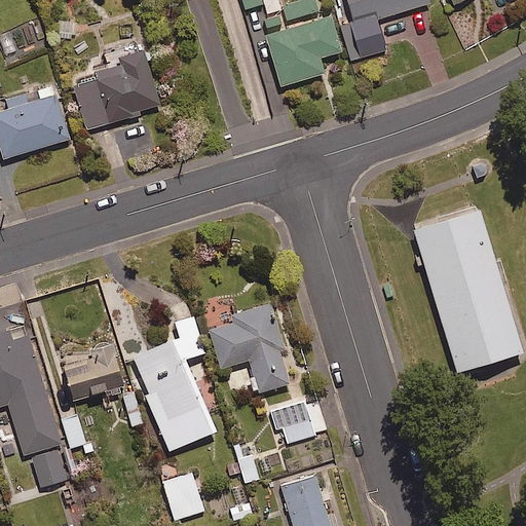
[(277,9),(274,0),(259,0),(263,13),(277,9)]
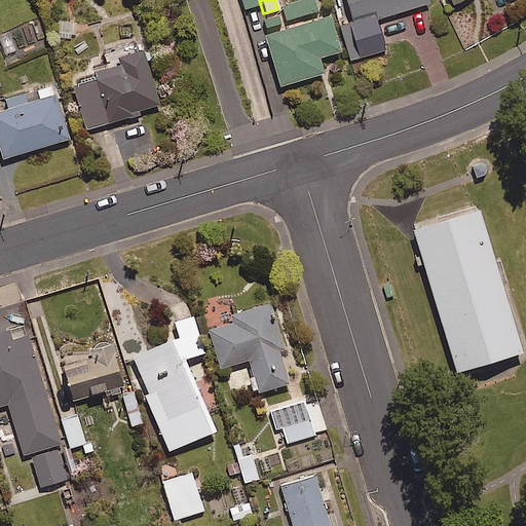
[(314,11),(310,0),(294,0),(278,5),(284,21),(314,11)]
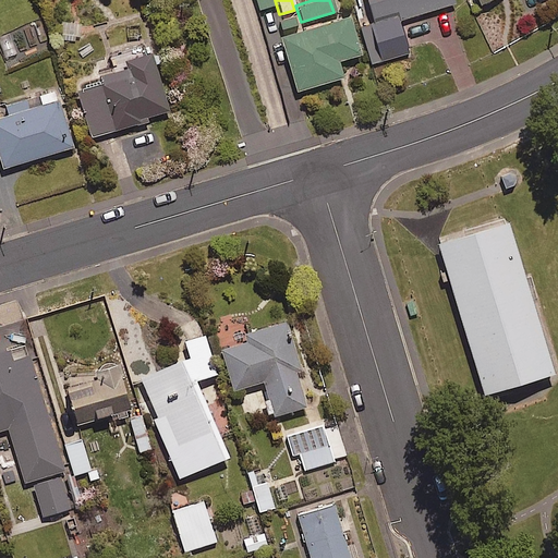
[(401,22),(452,5),(450,0),(366,0),(373,20),(363,23),(375,64),(410,53),(401,22)]
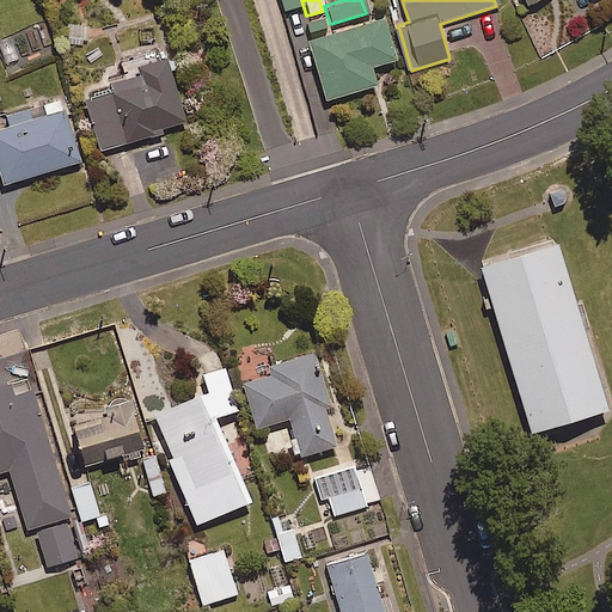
[(391,60),(378,16),(301,40),(320,102),(373,85),(367,67),(391,60)]
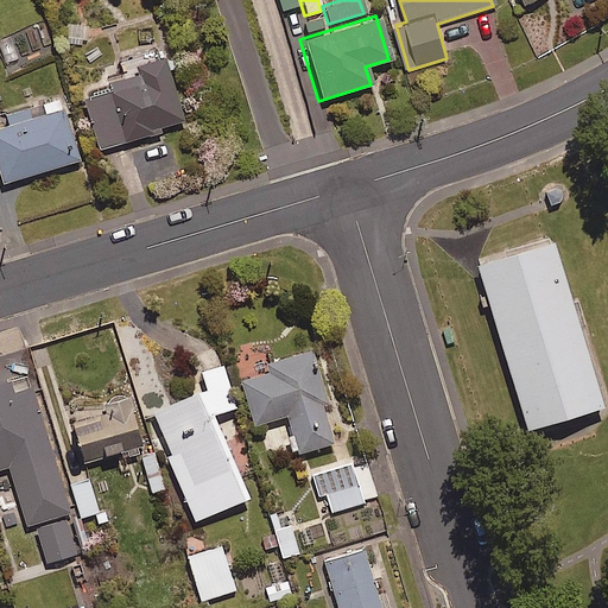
[(321,27),(317,17),(299,23),(303,33),(321,27)]
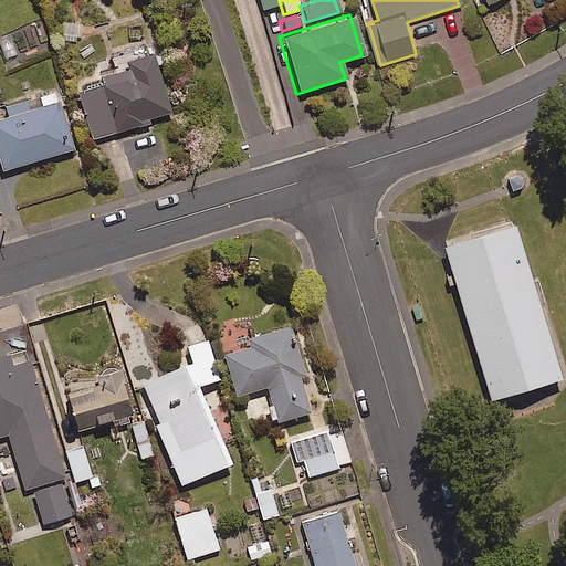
[(95,139),(174,118),(153,44),(129,51),(135,72),(106,80),(108,86),(82,94),(95,139)]
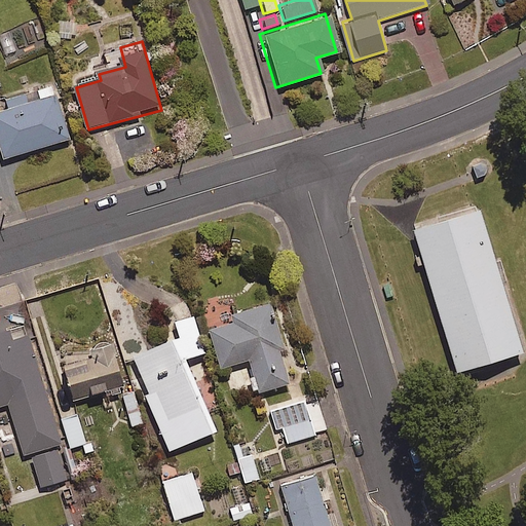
[(65,118),(61,119),(54,99),(0,114),(0,139),(6,159),(71,141),(65,118)]
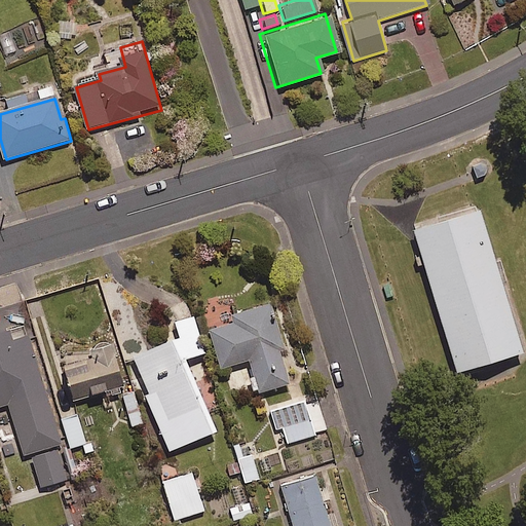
[(481,162),(473,165),(477,178),(485,175),(488,170),(486,164),(481,162)]
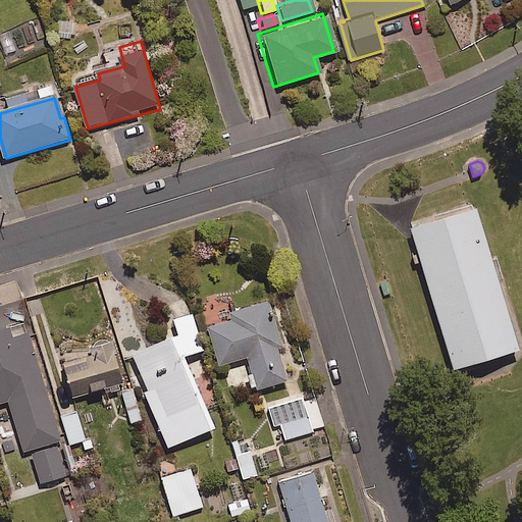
[(519,344),(475,202),(408,223),(452,364),(519,344)]
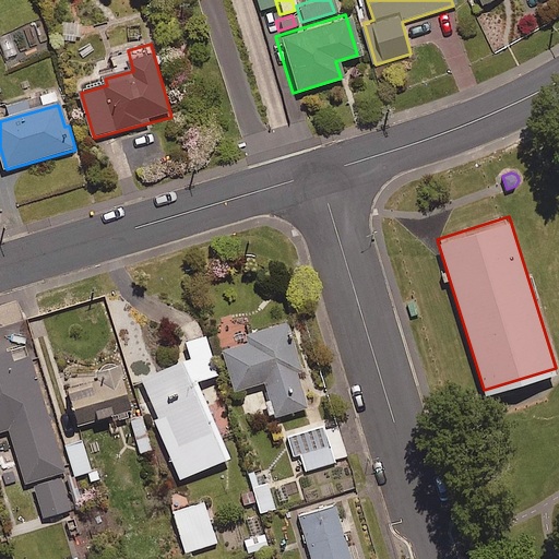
[(299,373),(302,372),(287,324),(249,337),(251,344),(224,353),(237,393),(266,383),(277,418),(310,408),(299,373)]
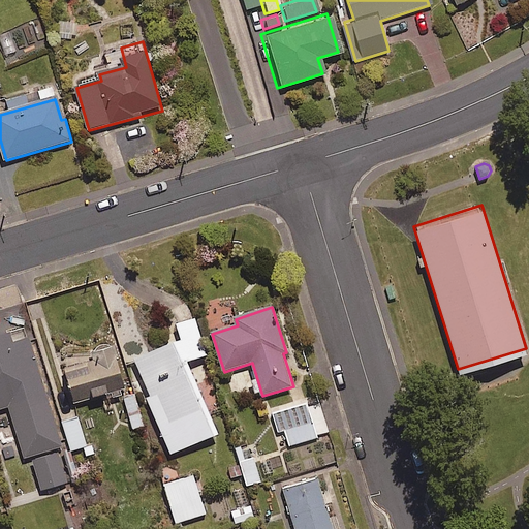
[(189,364),(209,355),(194,320),(178,327),(184,341),(135,361),(151,397),(148,398),(172,456),(219,436),(189,364)]
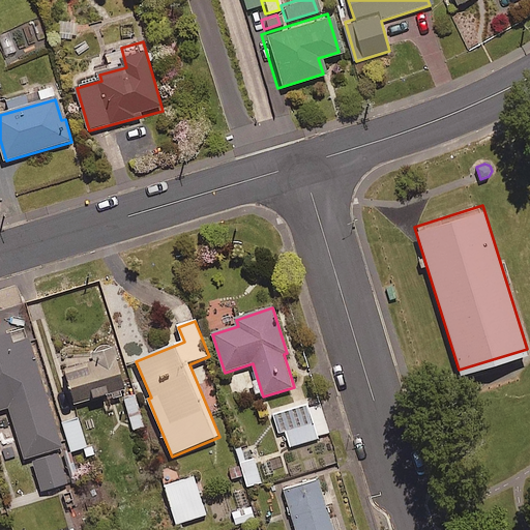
[(0,411),(10,409),(26,461),(65,449),(33,339),(13,344),(10,333),(0,336),(0,411)]
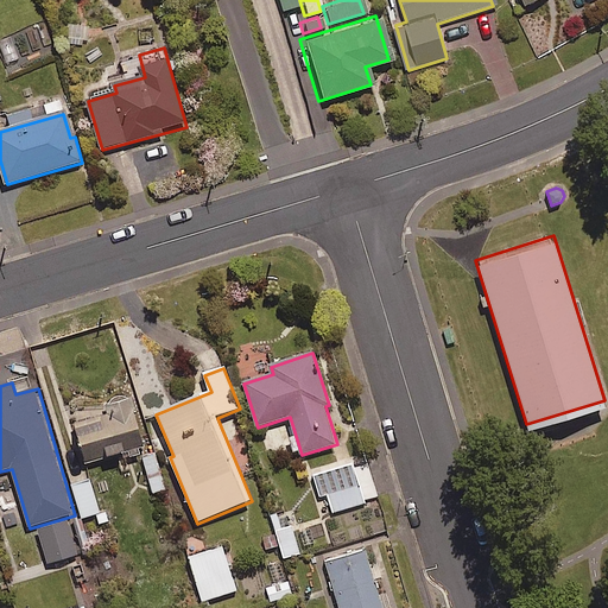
[(88,464),(146,449),(133,401),(75,417),(88,464)]
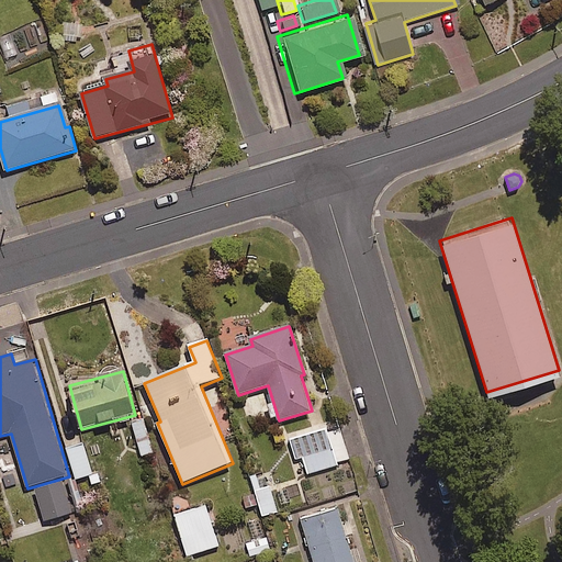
[(304,476),(338,465),(326,430),(292,441),(304,476)]
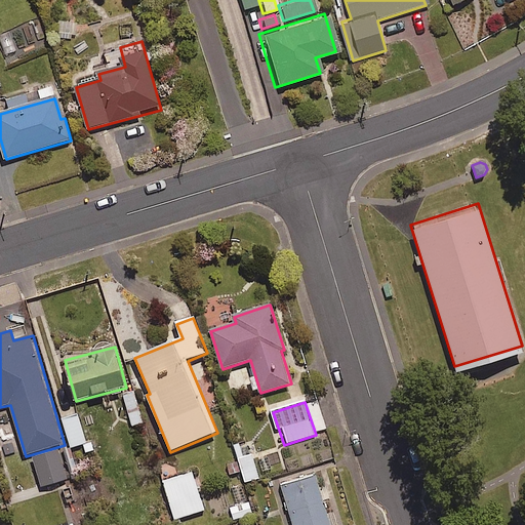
[(43,487),(68,480),(59,450),(34,457),(43,487)]
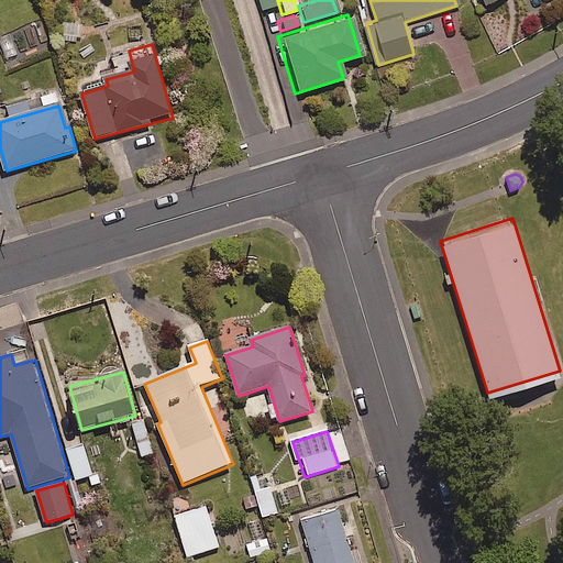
[(279,514),(271,487),(256,492),(264,519),(279,514)]
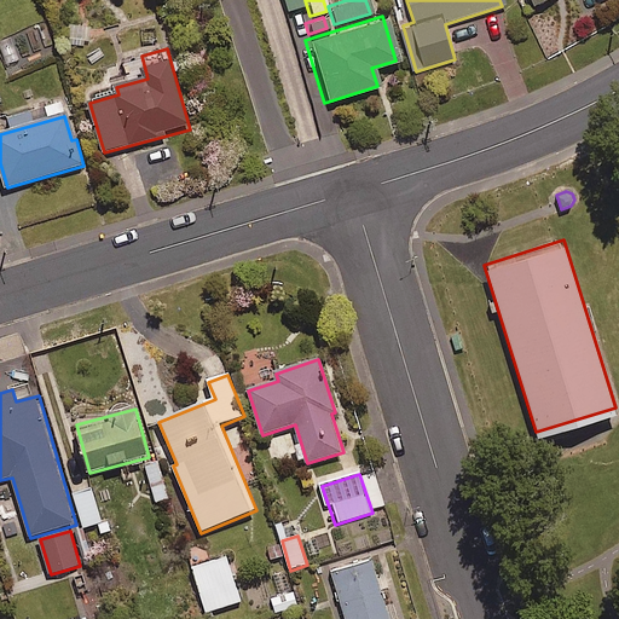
[(208,614),(242,602),(227,557),(194,570),(208,614)]
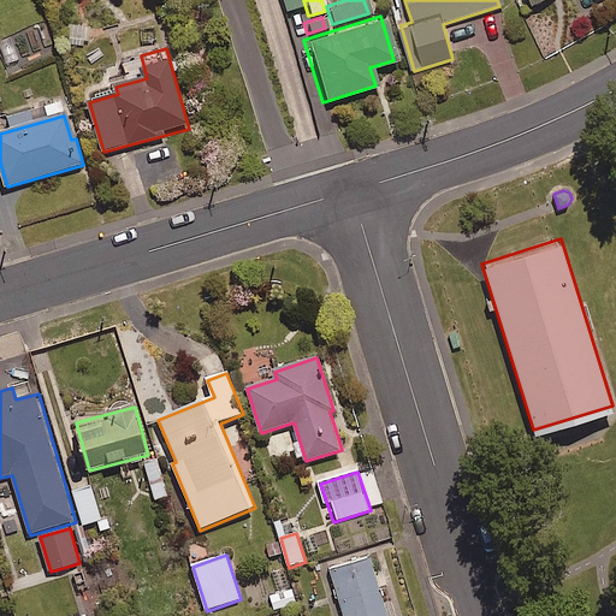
[(344,615),(388,615),(371,558),(332,570),(344,615)]
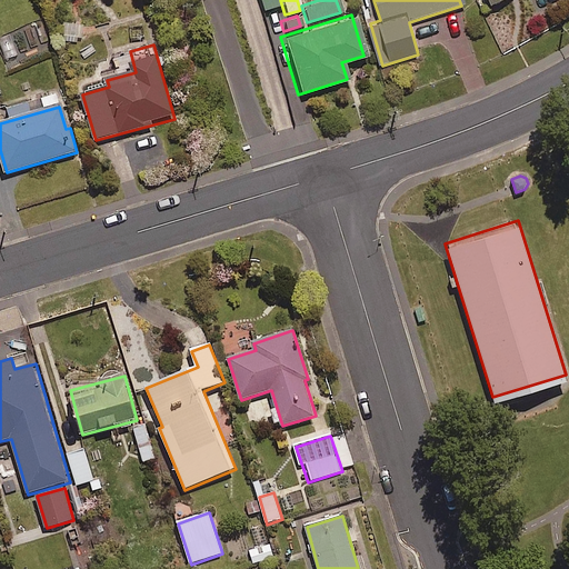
[(276,561),(271,542),(247,549),(251,568),(276,561)]
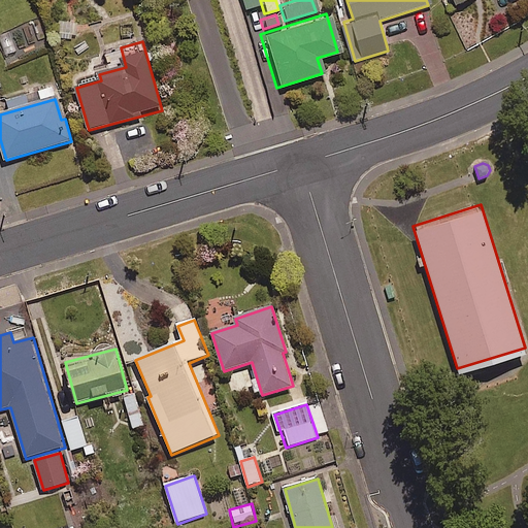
All buildings are outlined.
